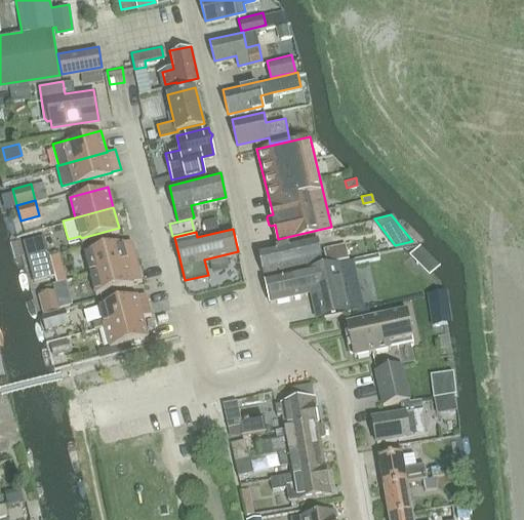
[(23,239),(28,258),(49,253),(43,234),(23,239)]
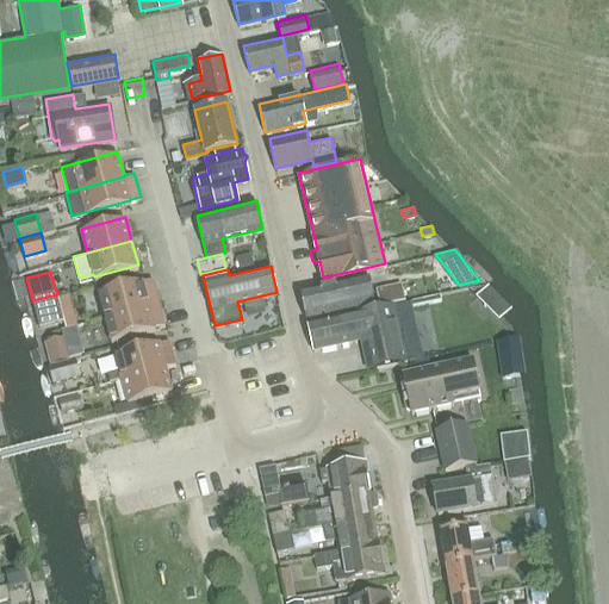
[(300,290),(305,316),(373,302),(367,275),(300,290)]
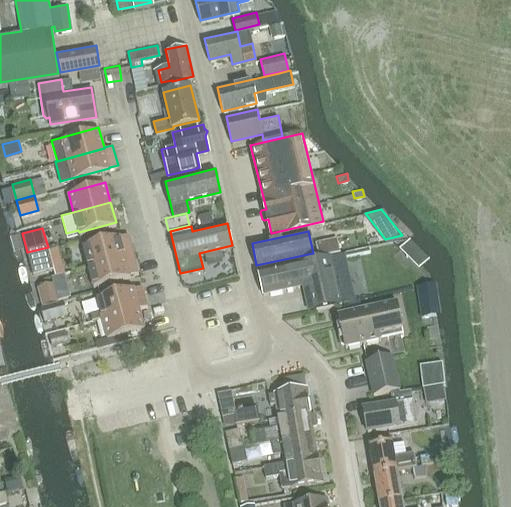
[(119,234),(82,244),(87,264),(133,252),(127,233),(119,235),(119,234)]
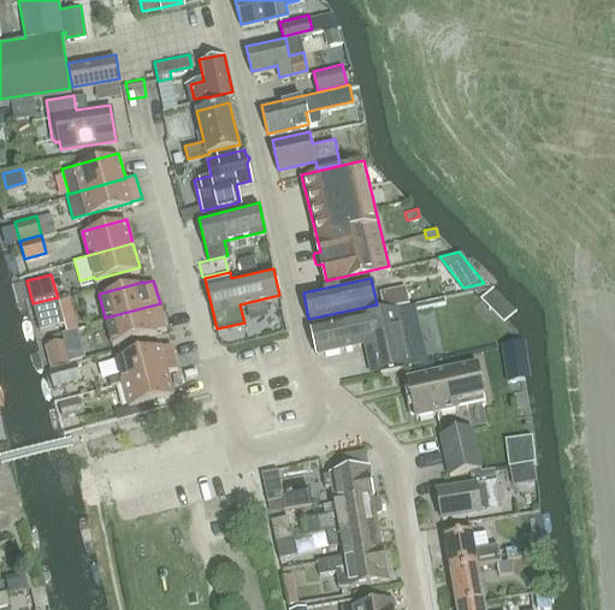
[(404,283),(378,289),(383,307),(409,301),(404,283)]
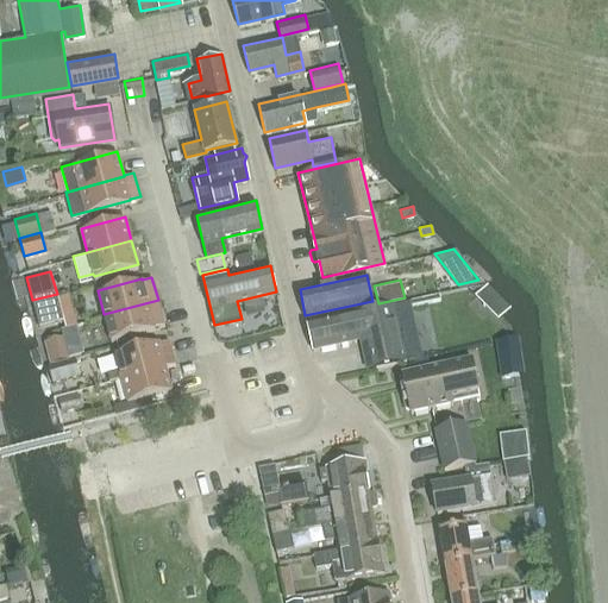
[(57,294),(32,300),(38,324),(63,316),(57,294)]
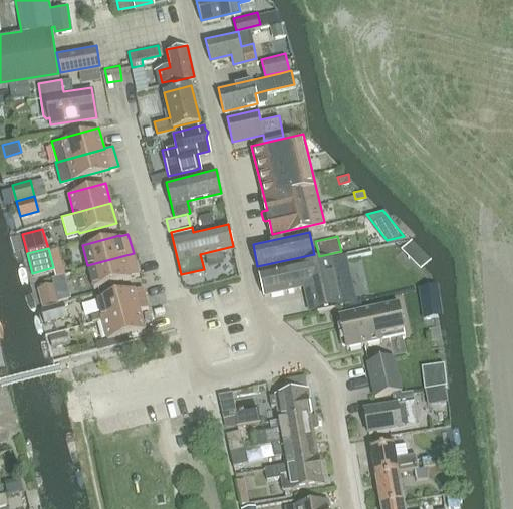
[(131,275),(130,274),(139,272),(134,253),(87,265),(93,285),(131,275)]
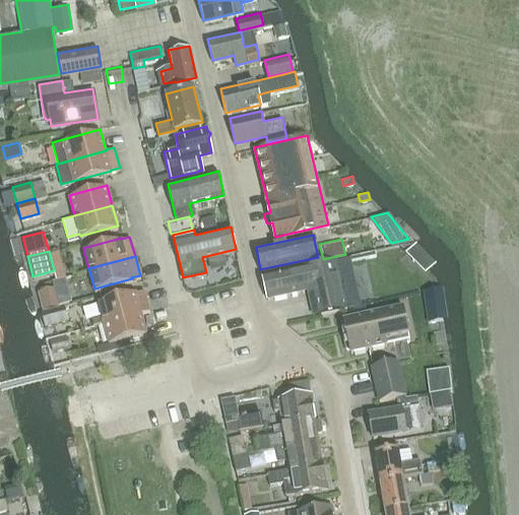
[(346,306),(346,305),(336,258),(261,274),(266,297),(307,287),(313,313),(320,311),(346,306)]
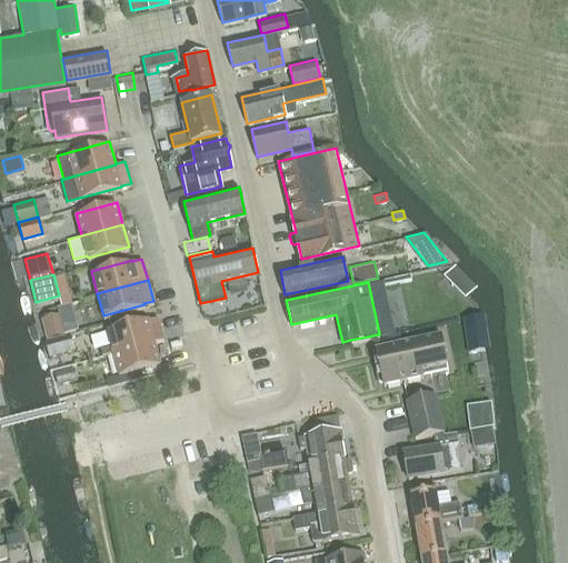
[(40,315),(46,337),(65,331),(59,310),(40,315)]
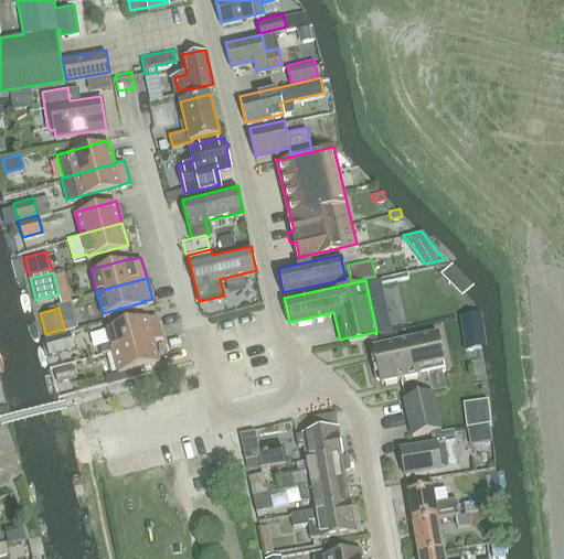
[(477,311),(460,313),(465,346),(480,344),(477,311)]
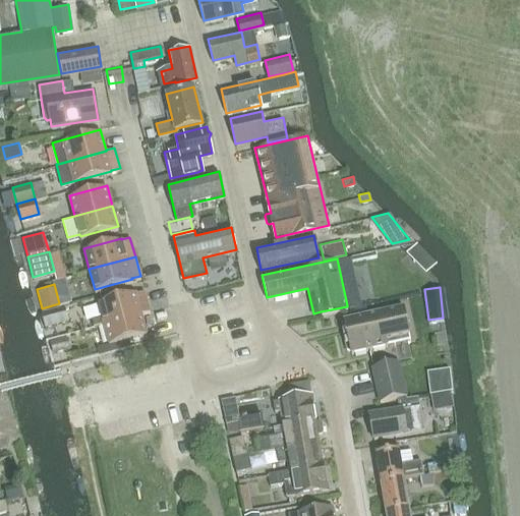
[(150,309),(145,290),(135,292),(135,291),(98,301),(101,314),(91,317),(93,325),(103,322),(140,311),(150,309)]
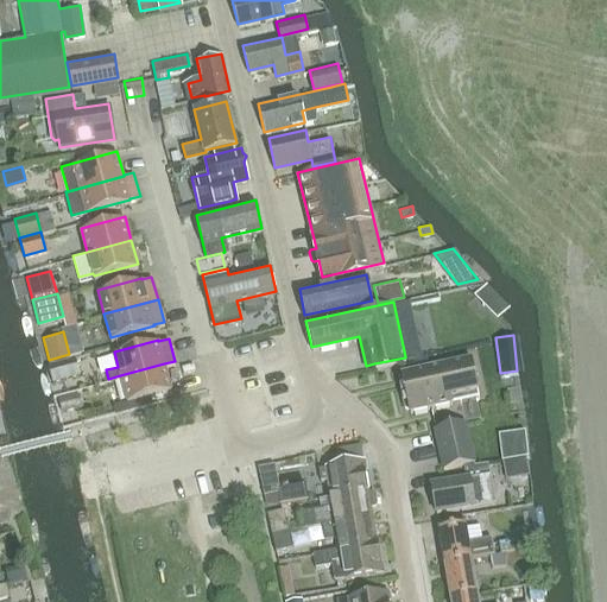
[(409,405),(410,409),(451,400),(450,393),(478,387),(469,353),(441,359),(442,362),(402,372),(405,387),(403,388),(400,391),(404,404),(406,406),(409,405)]
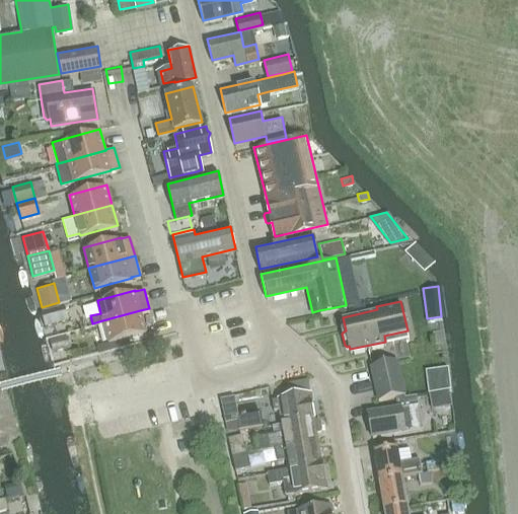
[(41,309),(45,323),(68,317),(64,303),(41,309)]
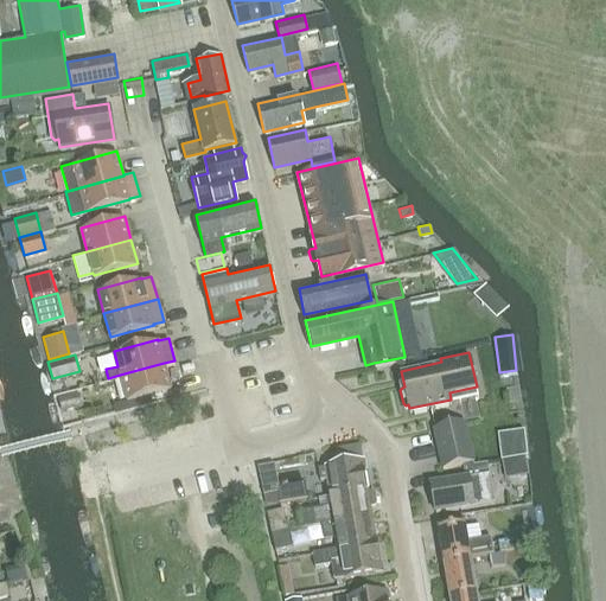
[(164,363),(120,375),(127,398),(171,387),(164,363)]
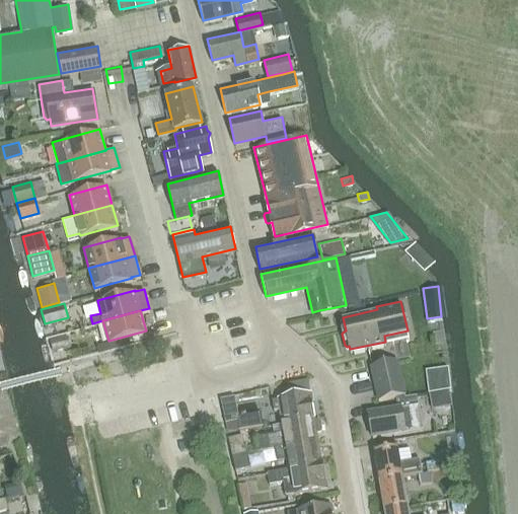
[(50,337),(52,348),(70,344),(67,332),(50,337)]
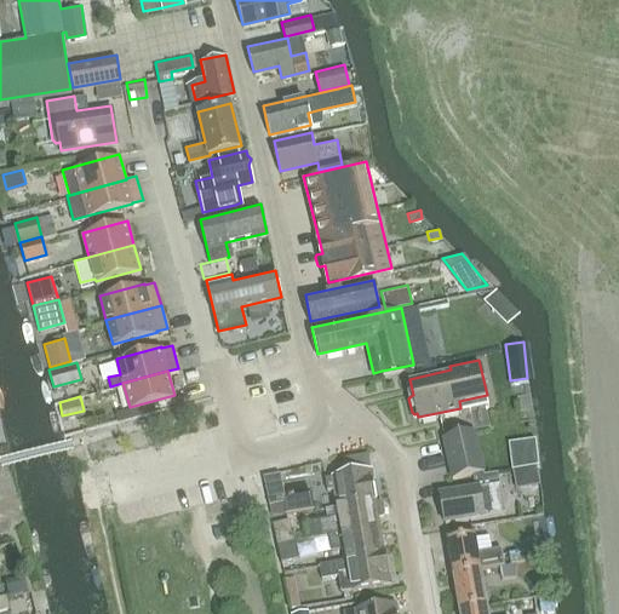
[(442,435),(452,475),(483,468),(474,428),(442,435)]
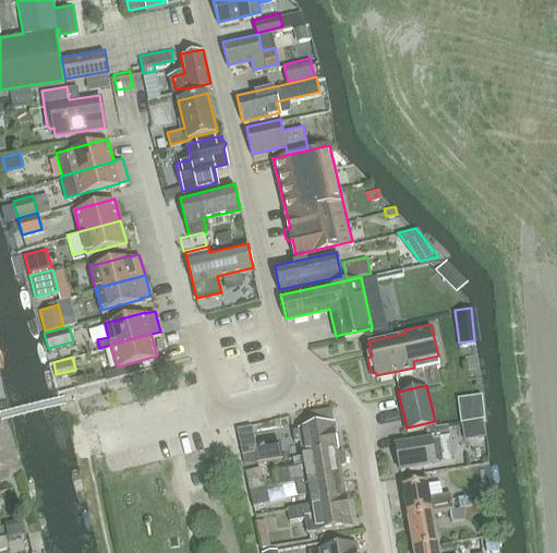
[(338,448),(330,406),(309,410),(311,423),(299,425),(299,427),(291,428),(293,440),(300,437),(303,454),(337,447),(337,448),(338,448)]
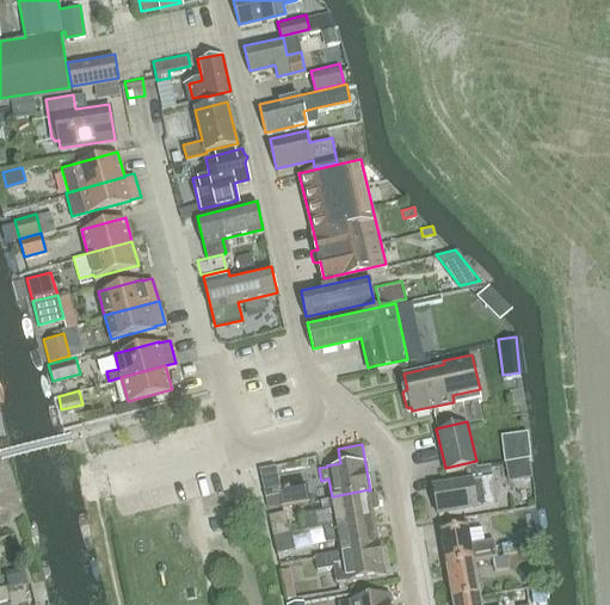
[(498,502),(493,474),(472,477),(432,483),(437,513),(498,502)]
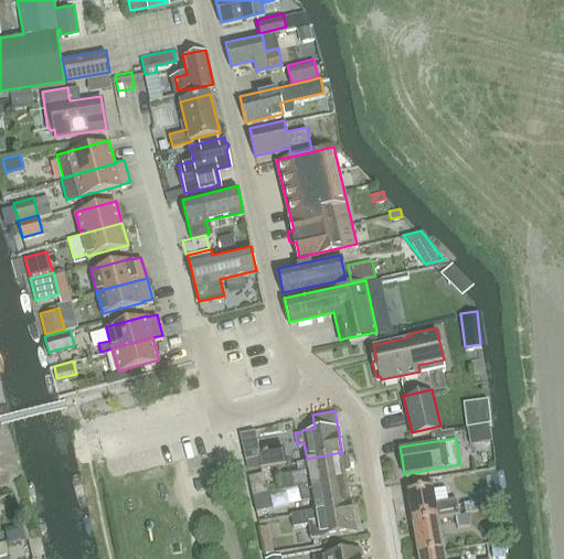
[(257,450),(259,464),(286,460),(283,445),(257,450)]
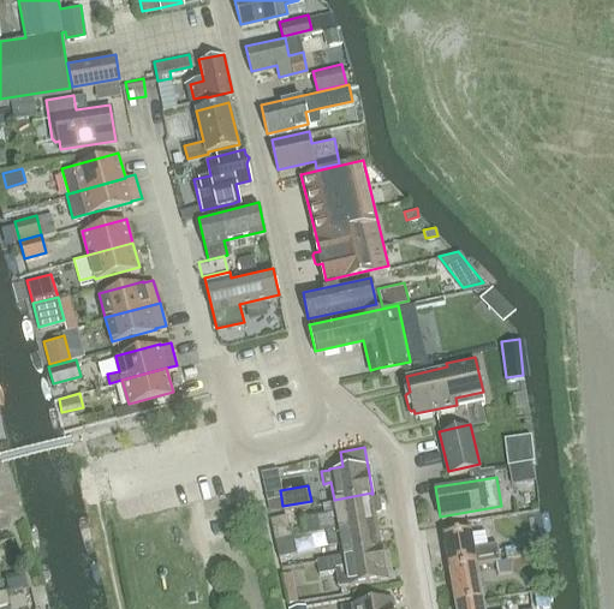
[(374,511),(379,509),(381,507),(379,497),(376,495),(371,496),(371,494),(371,493),(334,500),(335,511),(302,515),(304,532),(326,529),(376,519),(374,511)]
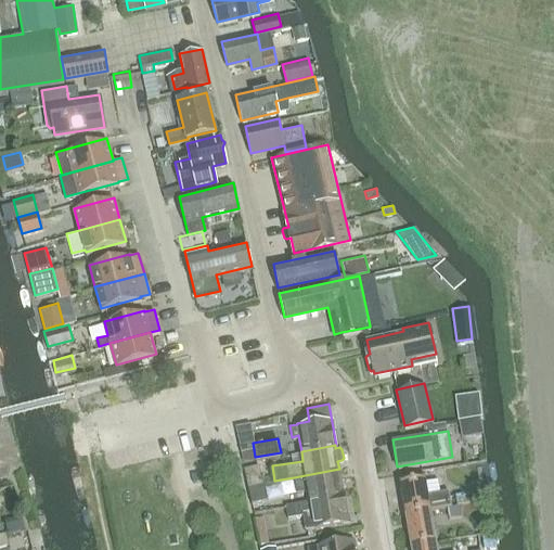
[(244,465),(247,485),(263,482),(259,462),(244,465)]
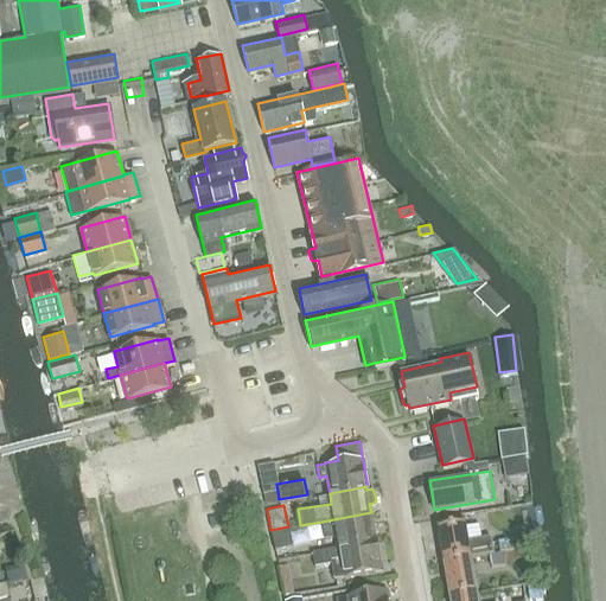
[(324,536),(337,534),(338,544),(375,538),(371,512),(321,522),(324,536)]
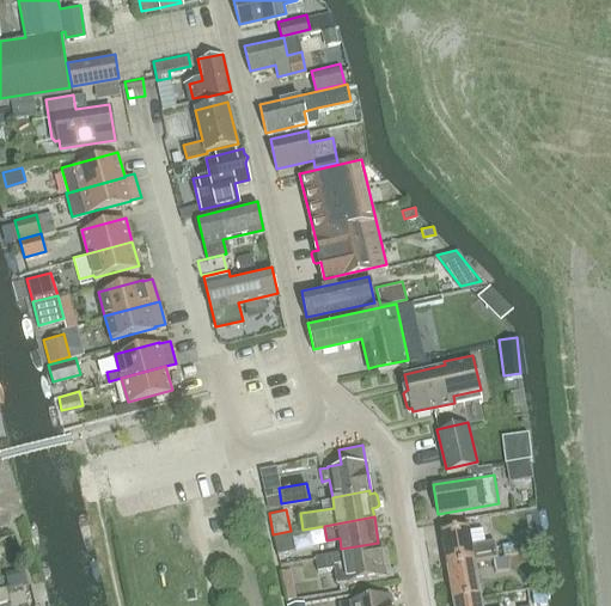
[(468,526),(441,530),(447,564),(474,559),(498,556),(494,539),(471,543),(468,526)]
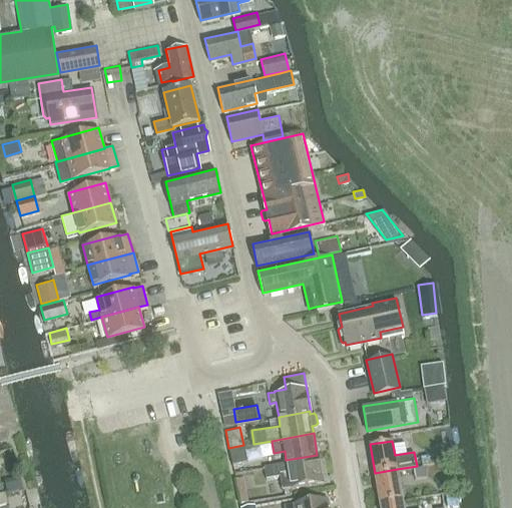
[(243,445),(228,448),(231,462),(245,459),(243,445)]
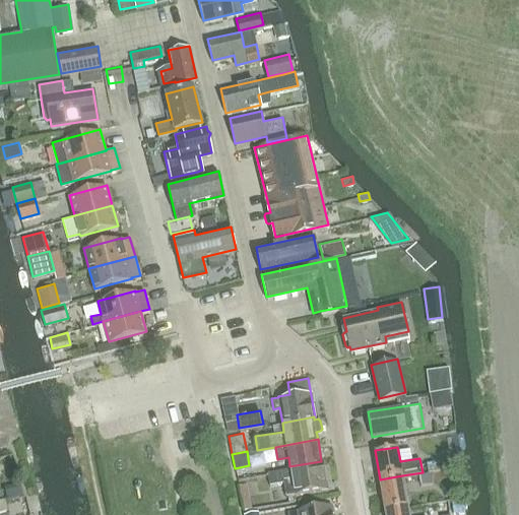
[(269,483),(283,480),(285,494),(295,493),(327,488),(323,461),(321,461),(289,466),(267,470),(269,483)]
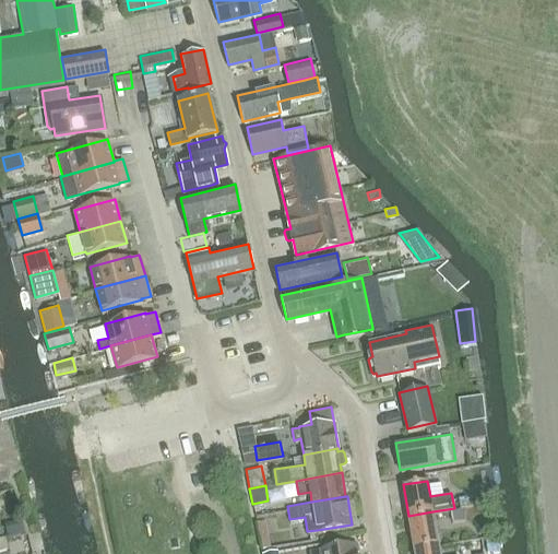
[(463,507),(450,509),(452,519),(464,517),(463,507)]
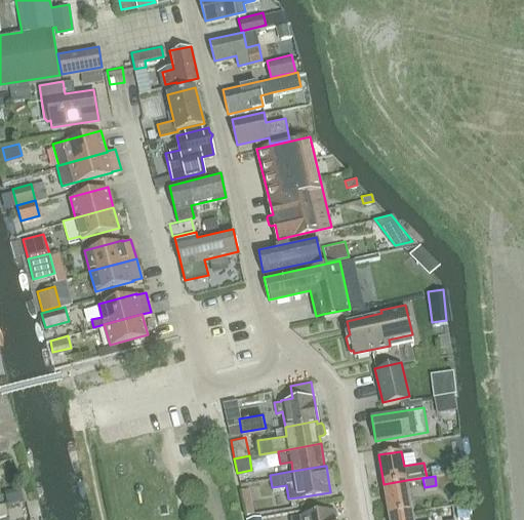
[(406,480),(384,484),(389,513),(411,510),(406,480)]
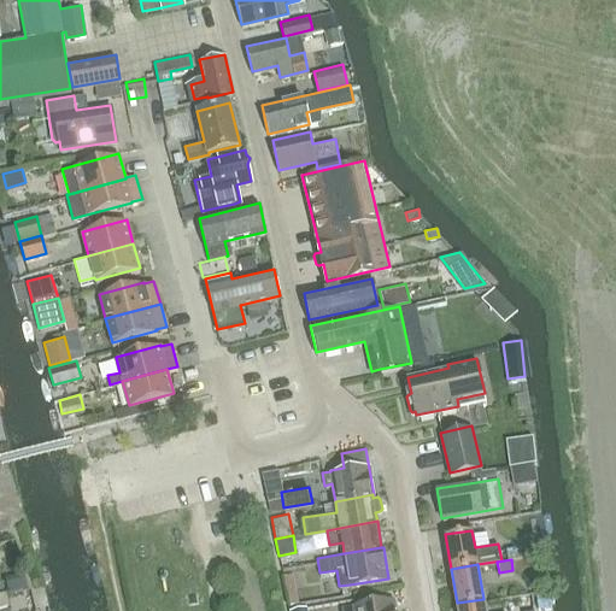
[(394,610),(392,597),(340,606),(340,610),(394,610)]
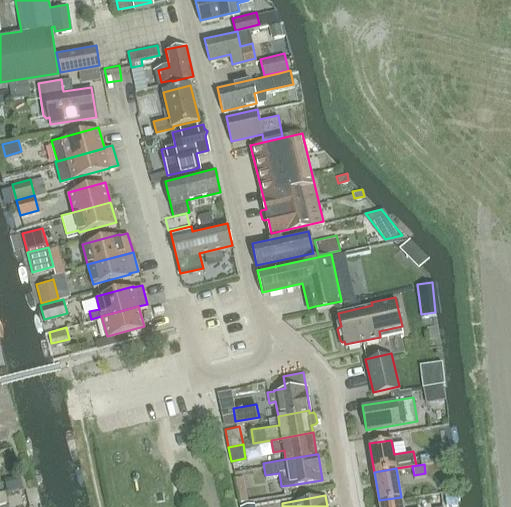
[(402,506),(401,497),(379,500),(379,506),(402,506)]
